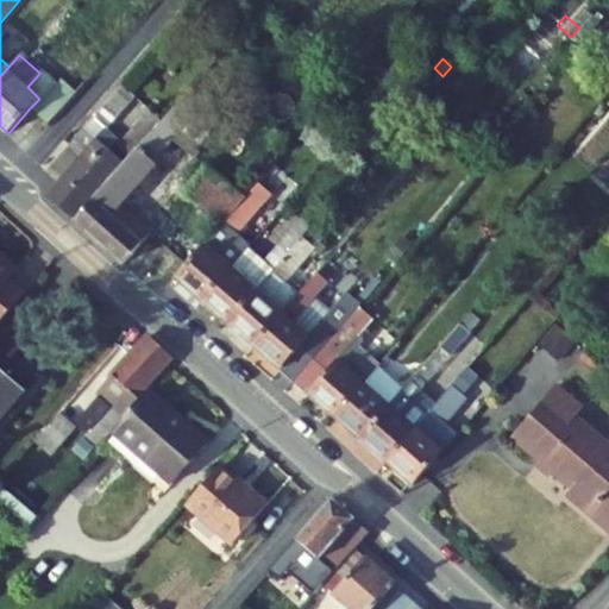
[(39,99),(51,86),(38,75),(27,87),(39,99)]
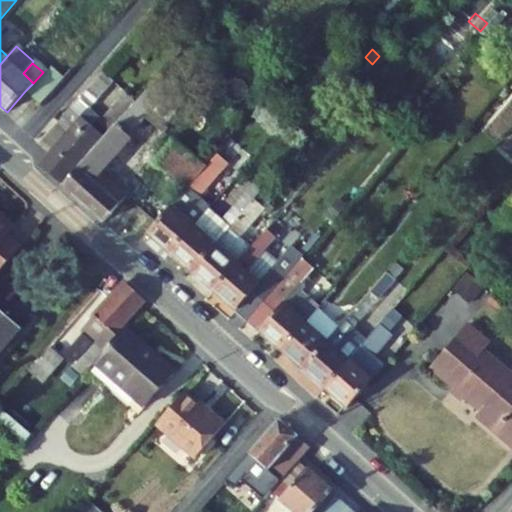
[(33,83),(25,91),(41,105),(71,72),(60,63),(51,73),(46,68),(43,72),(33,83)]
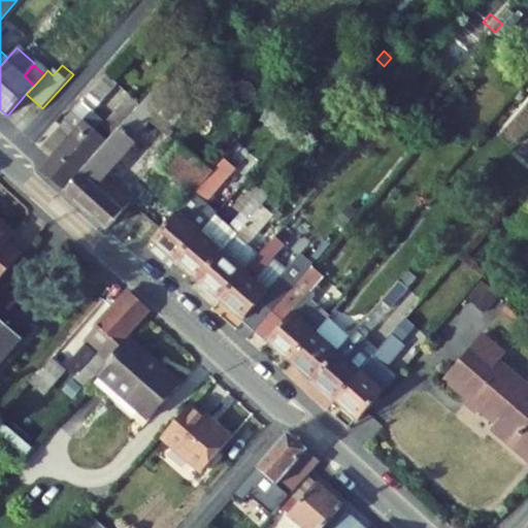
[(41,169),(64,189),(88,161),(105,140),(96,132),(104,123),(92,112),(117,84),(107,74),(41,150),(52,158),(41,169)]
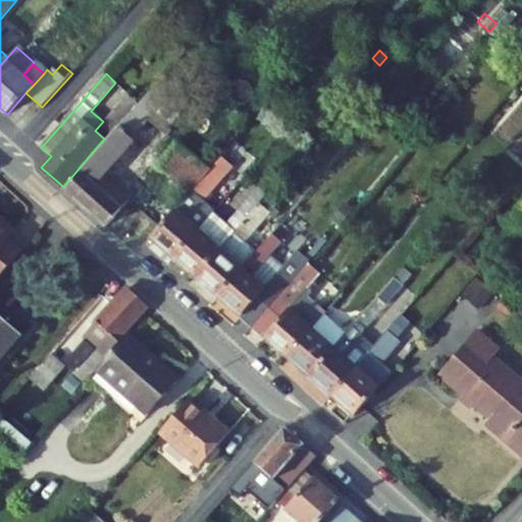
[(169,127),(192,100),(164,75),(139,105),(118,127),(64,190),(86,210),(106,227),(122,209),(117,205),(116,203),(124,195),(104,176),(135,142),(131,138),(148,117),(155,110),(159,114),(153,121),(169,136),(173,131),(169,127)]
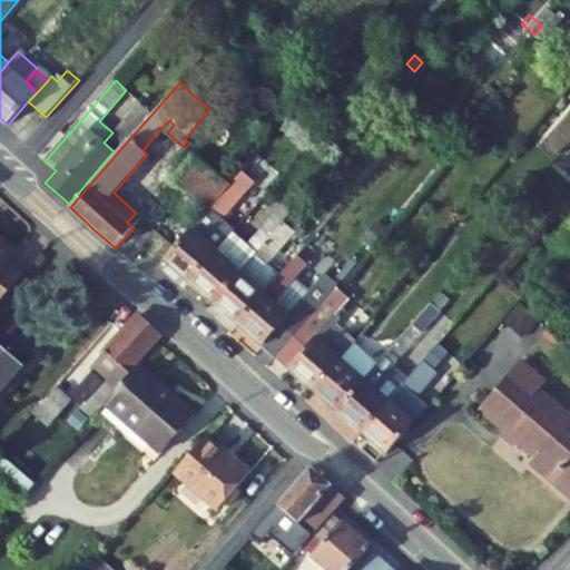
[(129,139),(151,115),(143,106),(119,131),(129,139)]
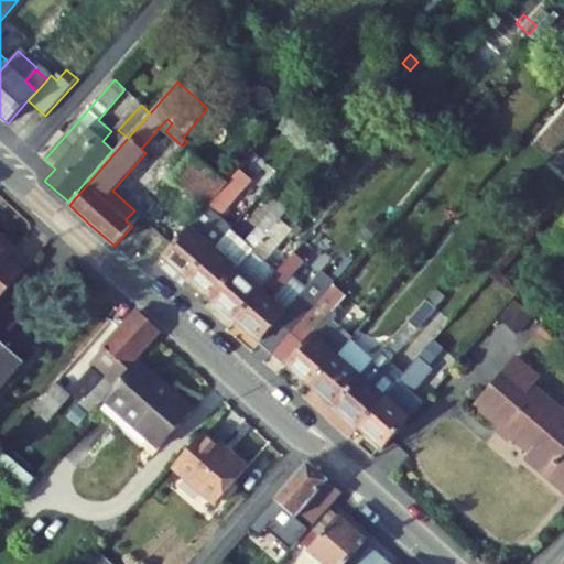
[(172,180),(207,208),(227,186),(228,184),(210,170),(192,155),(172,180)]
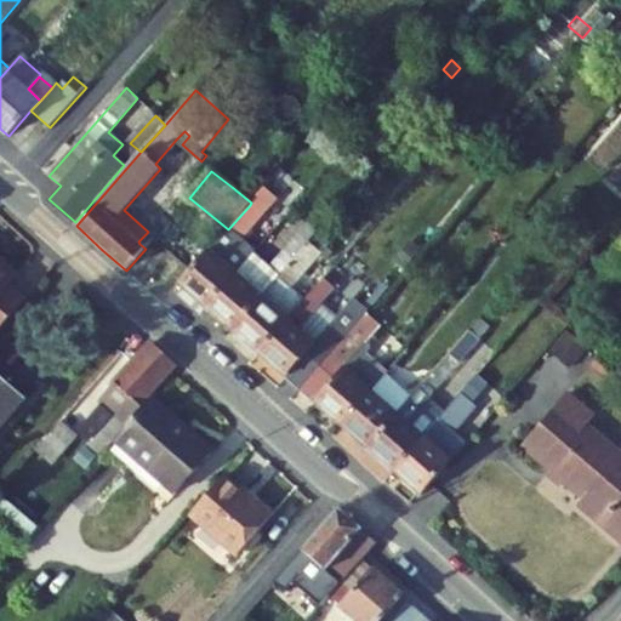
[(239,178),(232,187),(251,203),(258,194),(239,178)]
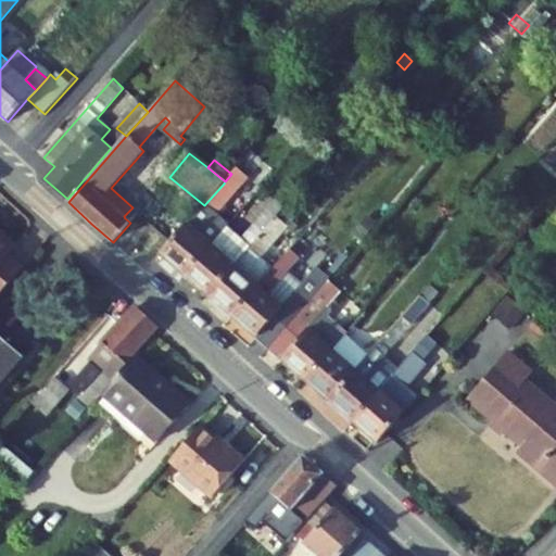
[(243,181),(234,173),(231,174),(225,181),(224,184),(235,192),(243,181)]
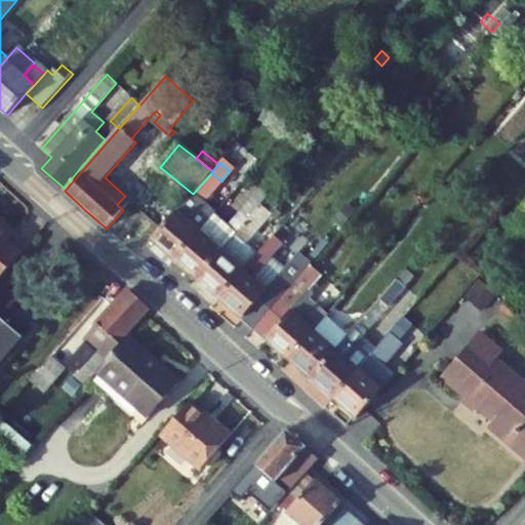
[(193,194),(152,241),(174,260),(214,214),(216,211),(205,202),(221,182),(211,173),(193,194)]
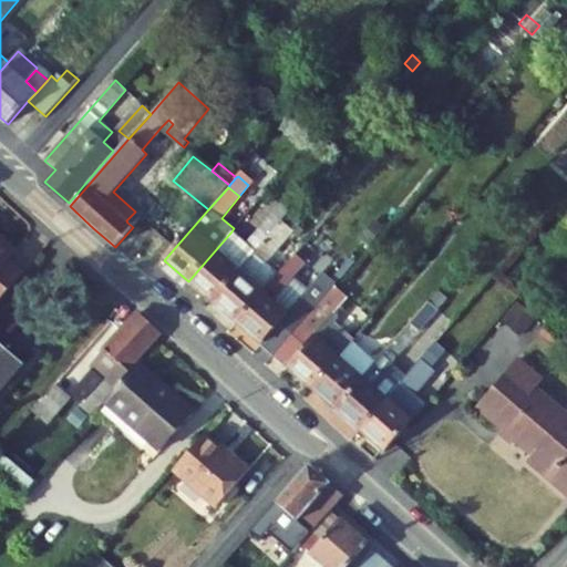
[(275,214),(282,222),(287,216),(290,213),(290,212),(282,205),(275,214)]
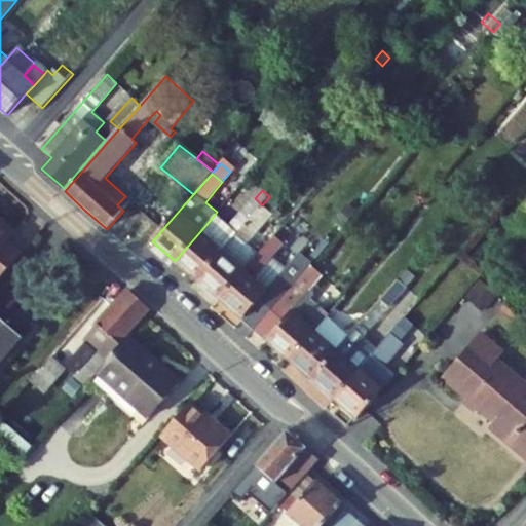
[(118,207),(127,197),(125,196),(117,204),(118,207)]
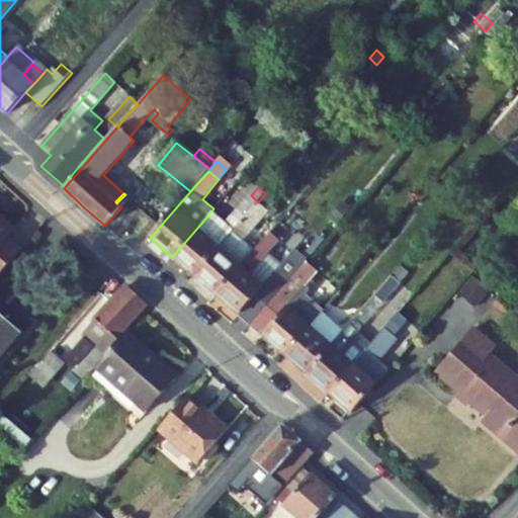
[(125,194),(116,203),(121,207),(130,198),(125,194)]
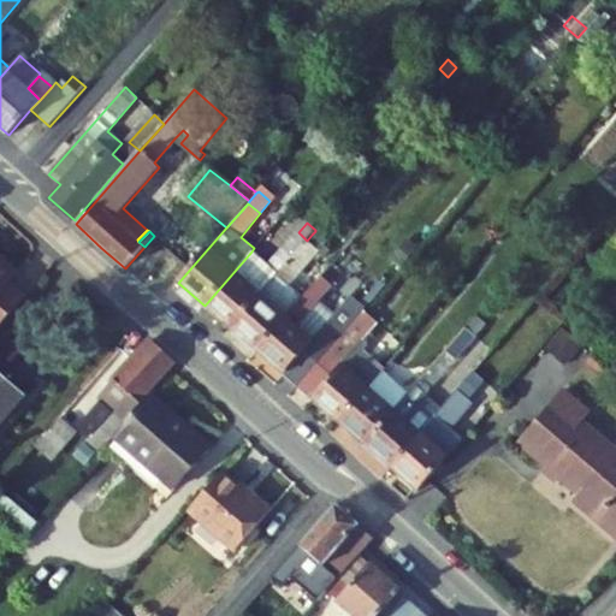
[(312,235),(326,247),(329,243),(315,231),(312,235)]
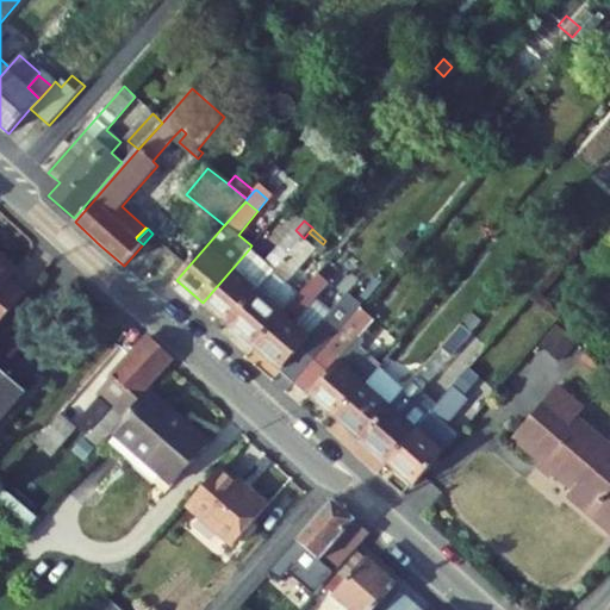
[(229,325),(304,238),(296,230),(267,263),(249,249),(203,303),(229,325)]
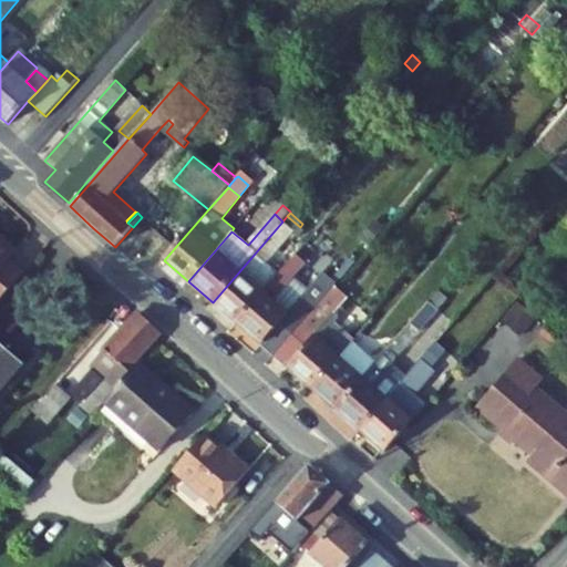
[(300,227),(287,216),(282,222),(213,302),(236,323),(279,275),(266,264),(294,232),(299,236),(303,232),(300,227)]
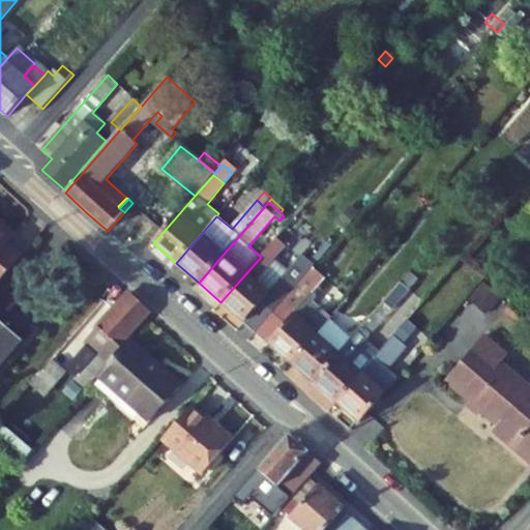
[(0,235),(9,243),(11,240),(0,230),(0,235)]
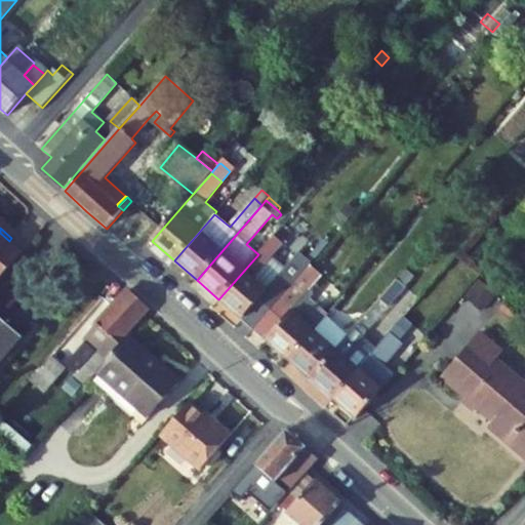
[(0,278),(22,254),(7,243),(9,241),(0,233),(0,278)]
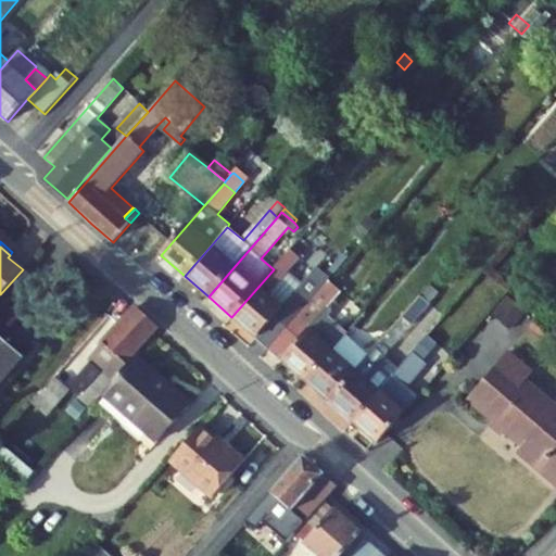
[(301,286),(287,273),(299,258),(289,251),(274,269),(231,317),(269,350),(328,280),(329,279),(316,267),(301,286)]
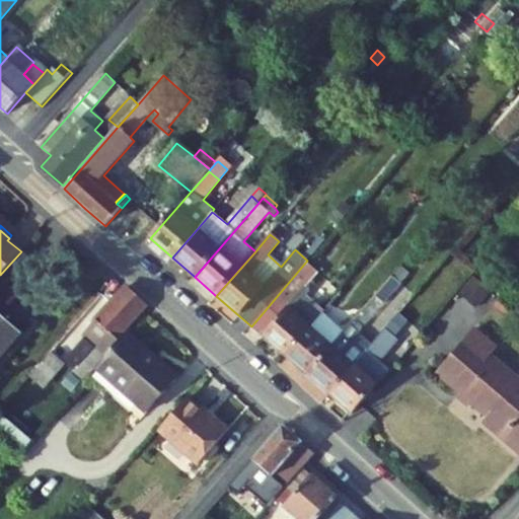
[(318,273),(306,262),(251,326),(285,356),(323,312),(305,297),(310,291),(310,290),(305,286),(318,273)]
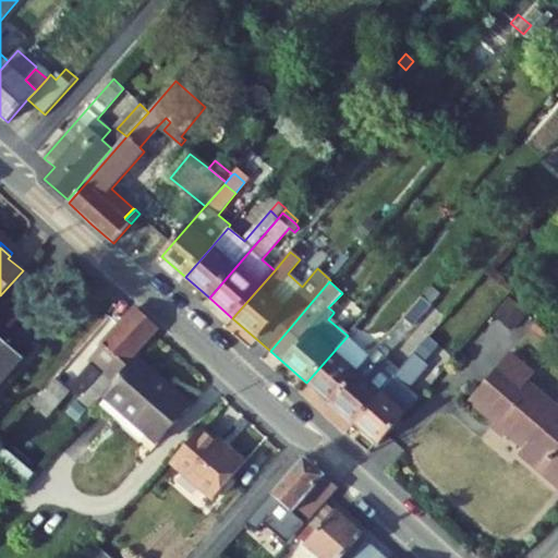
[(423,296),(432,304),(441,294),(433,286),(423,296)]
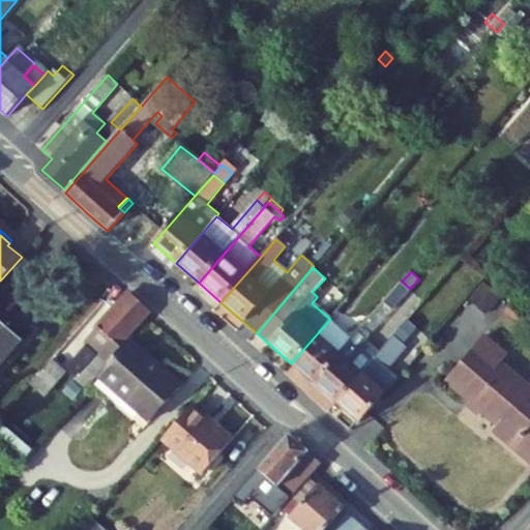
[(410,289),(402,282),(384,302),(392,311),(403,297),(410,289)]
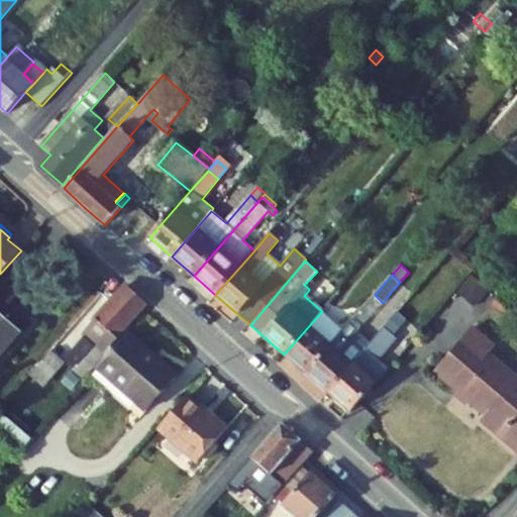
[(459,292),(476,305),(489,290),(473,277),(459,292)]
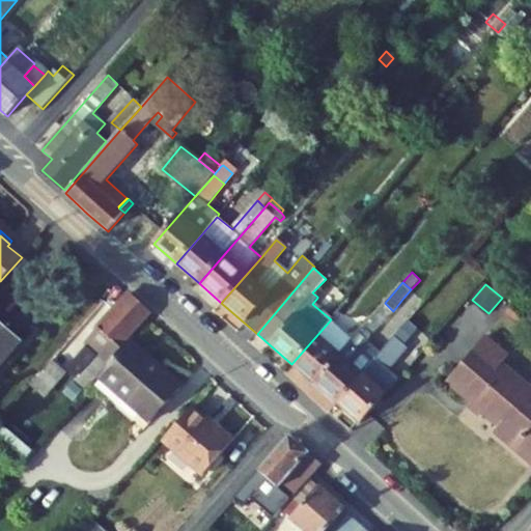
[(92,383),(122,348),(120,346),(149,313),(128,295),(85,342),(99,355),(75,380),(86,390),(92,383)]
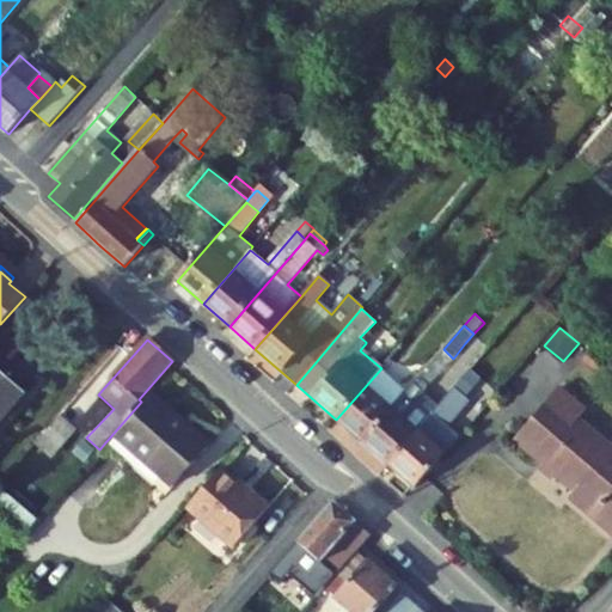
[(453,359),(444,349),(422,373),(417,379),(427,387),(453,359)]
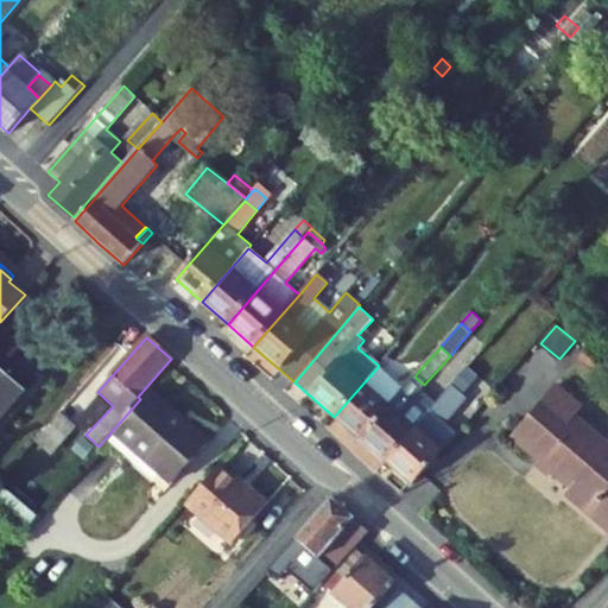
[(399,384),(379,366),(334,417),(360,439),(410,381),(405,377),(399,384)]
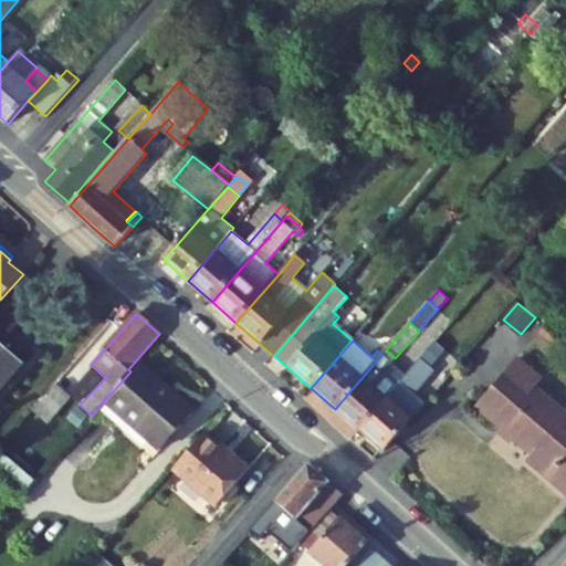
[(384,342),(383,344),(377,350),(381,355),(386,350),(390,345),(388,343),(388,342),(386,342),(384,342)]
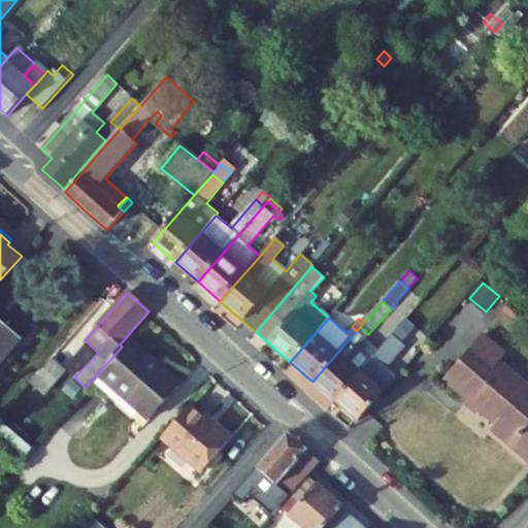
[(406,320),(377,353),(335,401),(358,421),(384,392),(395,378),(385,369),(405,345),(401,342),(414,327),(406,320)]
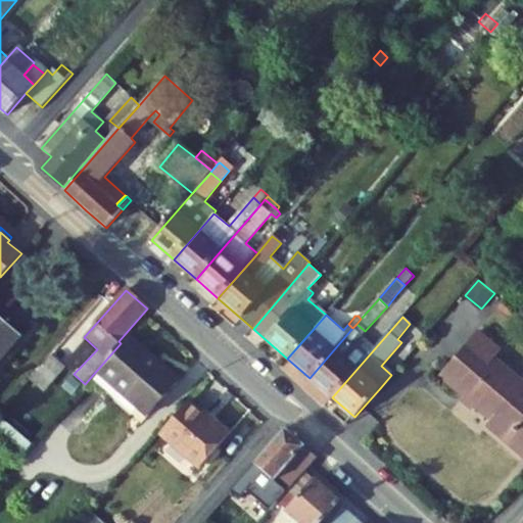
[(0,361),(20,337),(0,319),(0,361)]
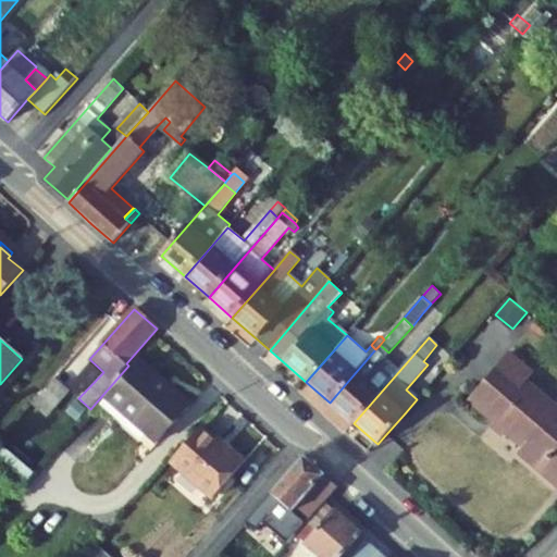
[(388,353),(380,345),(375,349),(330,403),(354,423),(398,372),(383,359),(388,353)]
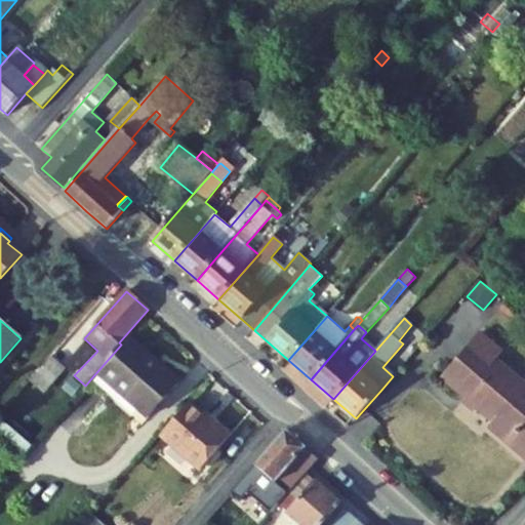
[(489,427),(508,442),(524,422),(524,385),(496,360),(502,353),(480,333),(442,377),(468,399),(470,397),(477,404),(475,405),(493,421),(489,427)]
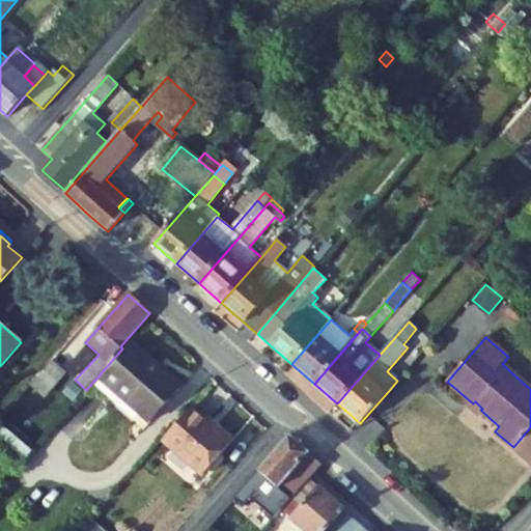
[(150,422),(182,387),(130,341),(122,348),(92,383),(109,398),(116,391),(150,422)]
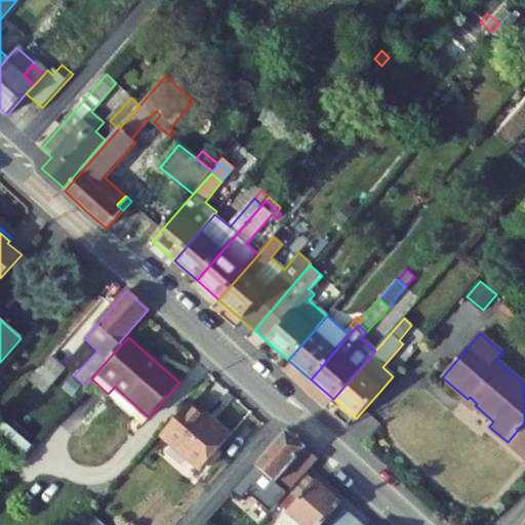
[(42,392),(64,367),(51,356),(29,380),(42,392)]
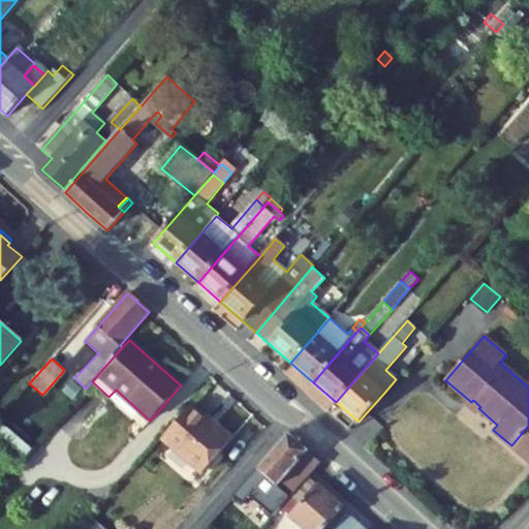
[(190,406),(162,439),(203,473),(232,439),(216,424),(213,427),(190,406)]
